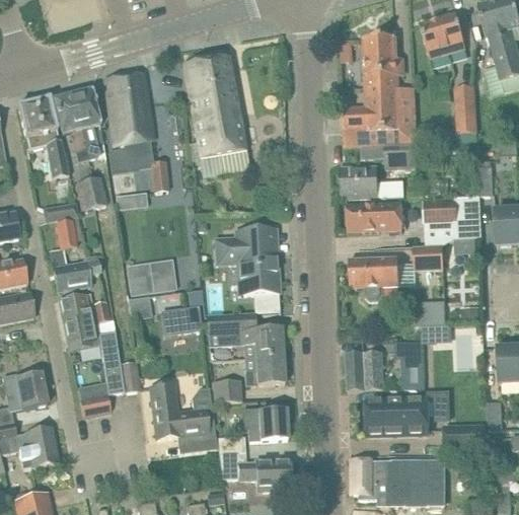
[(489,34),(502,80),(518,74),(518,57),(511,27),(518,25),(518,19),(513,0),(498,0),(476,6),(486,35),(489,34)]
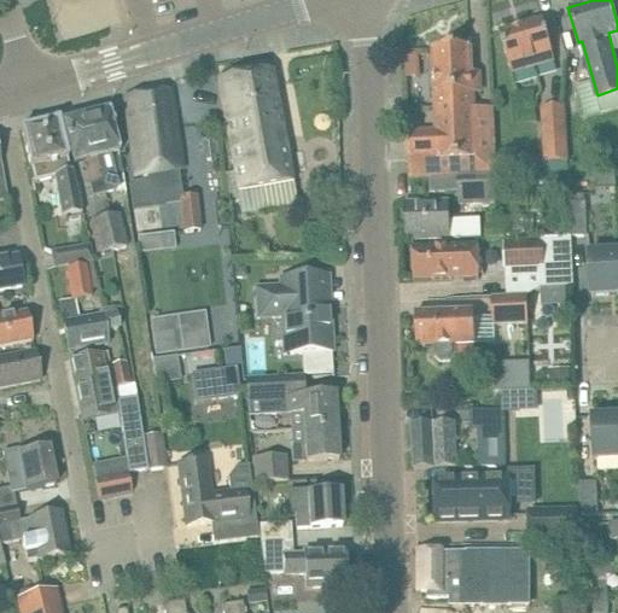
[(554,57),(552,47),(542,17),(500,29),(511,70),(554,57)]
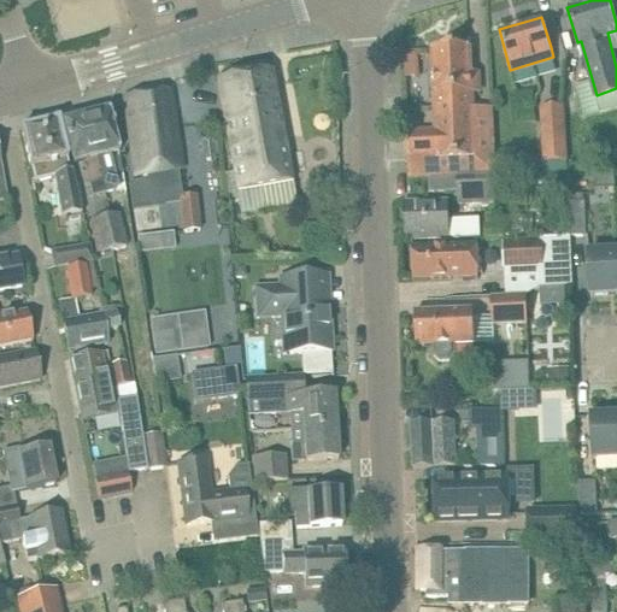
[(470,90),(479,90),(477,69),(469,69),(468,43),(433,45),(436,129),(407,130),(409,174),(494,171),(492,105),(471,105),(470,90)]
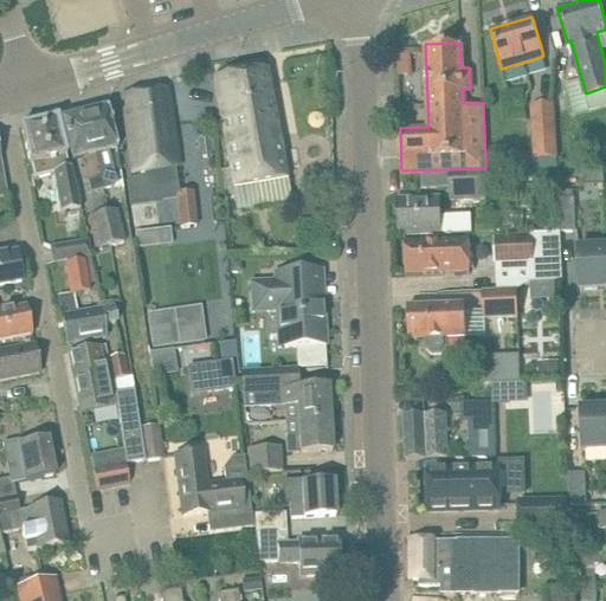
[(232,186),(263,180),(287,176),(266,66),(212,76),(232,186)]
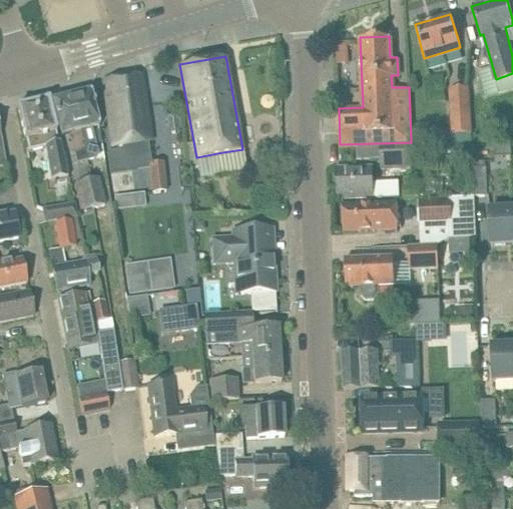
[(141,71),(103,77),(109,118),(114,147),(117,146),(117,148),(108,150),(112,170),(120,169),(148,164),(148,165),(151,190),(165,188),(162,159),(153,160),(151,160),(148,141),(152,141),(151,137),(144,91),(141,72),(141,71)]
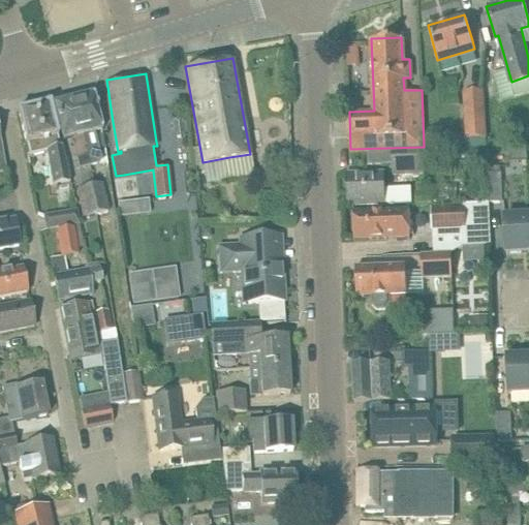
[(465,137),(485,136),(485,134),(483,98),(481,89),(462,91),(465,137)]
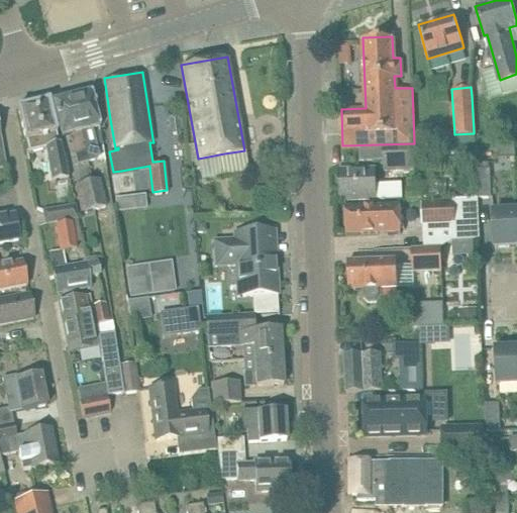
[(91,90),(73,95),(86,148),(85,149),(88,160),(96,158),(98,155),(97,150),(97,148),(91,125),(100,123),(96,109),(91,90)]
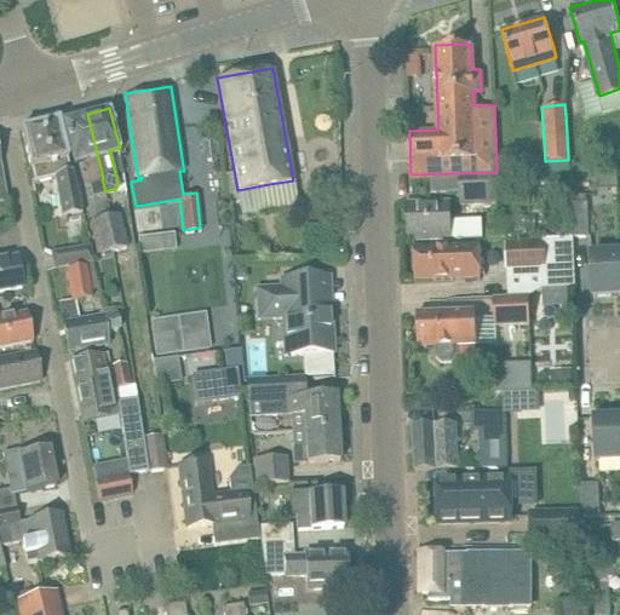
[(102,179),(103,178),(87,114),(64,119),(74,159),(84,156),(93,195),(105,191),(102,179)]
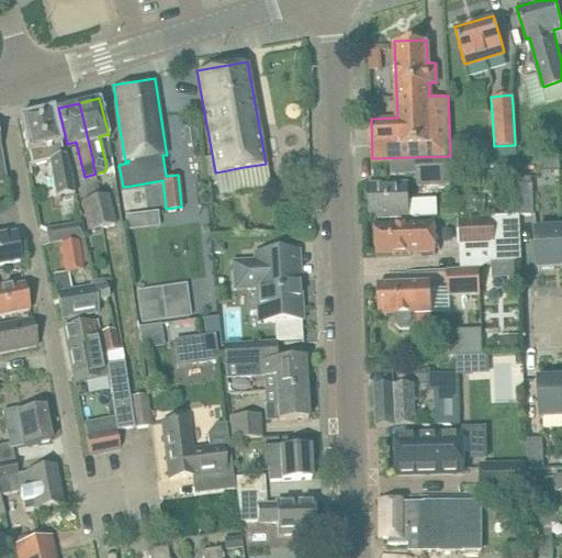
[(513,104),(515,143),(538,141),(536,104),(536,103),(531,103),(513,104)]
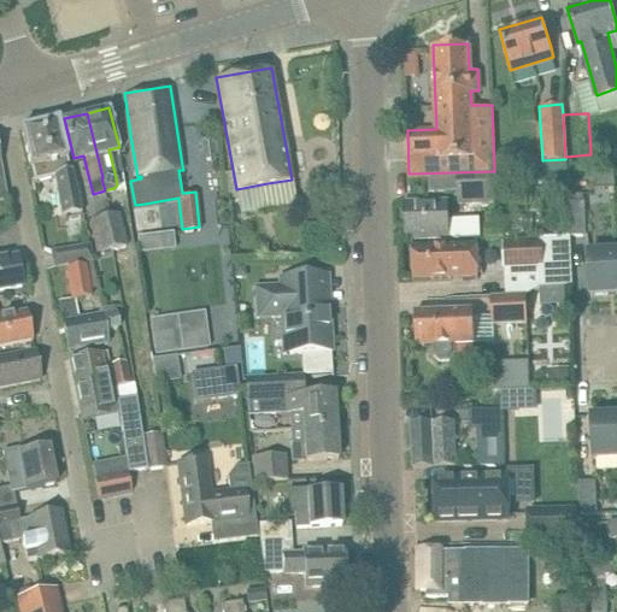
[(68,153),(59,119),(58,116),(21,124),(30,163),(31,163),(35,176),(31,177),(33,180),(56,174),(63,215),(81,211),(71,166),(68,168),(65,153),(68,153)]
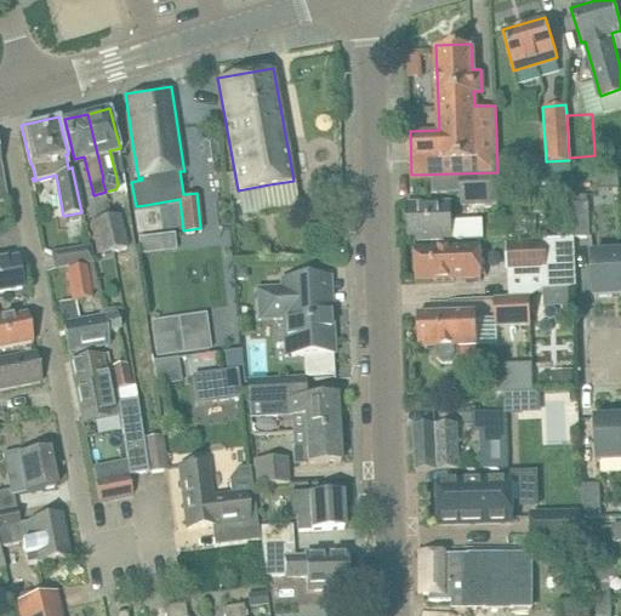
[(214,135),(201,136),(204,154),(216,153),(214,135)]
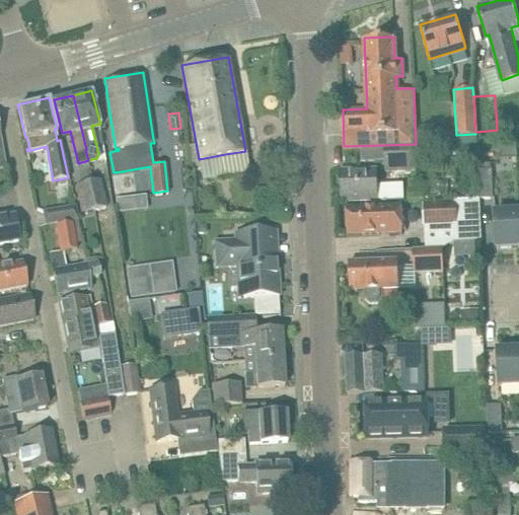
[(361,159),(384,158),(384,169),(417,168),(416,145),(360,147),(361,159)]
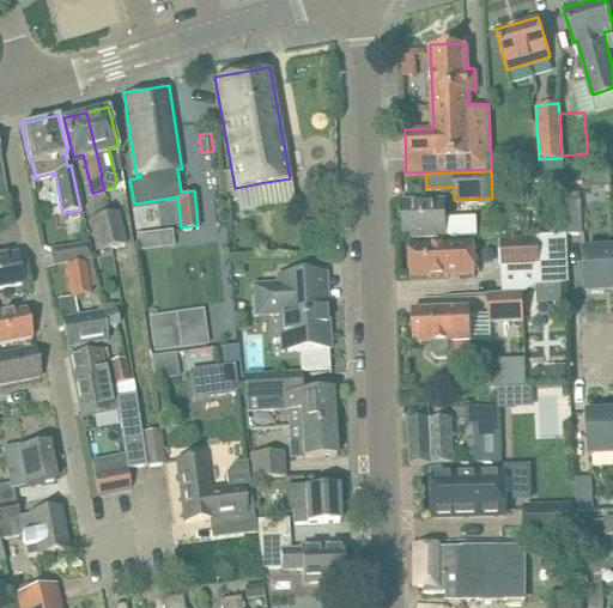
[(401,235),(425,233),(466,231),(466,217),(447,218),(445,195),(400,198),(401,235)]
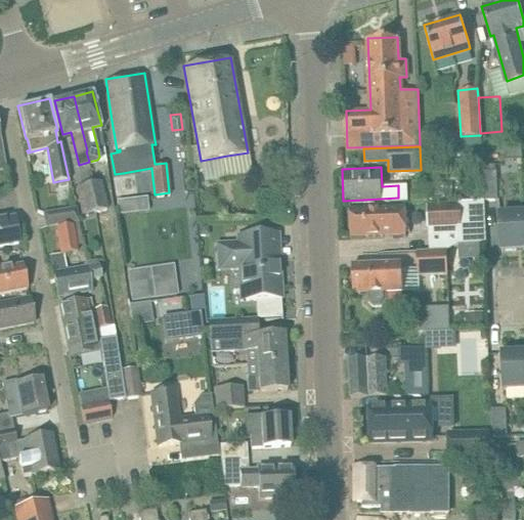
[(482,168),(483,197),(496,197),(495,168),(482,168)]
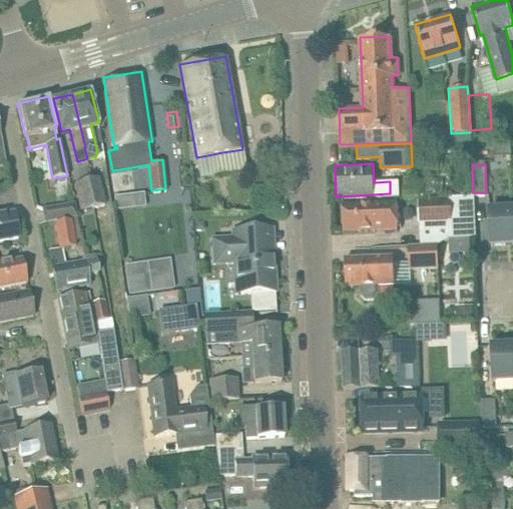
[(97,174),(87,177),(93,204),(104,201),(97,174)]
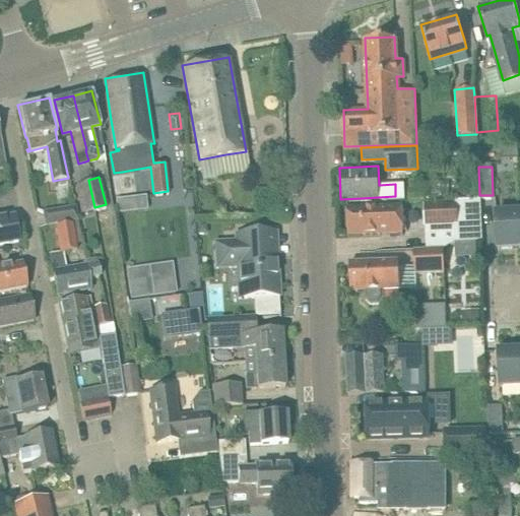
[(94,207),(88,180),(77,182),(83,209),(94,207)]
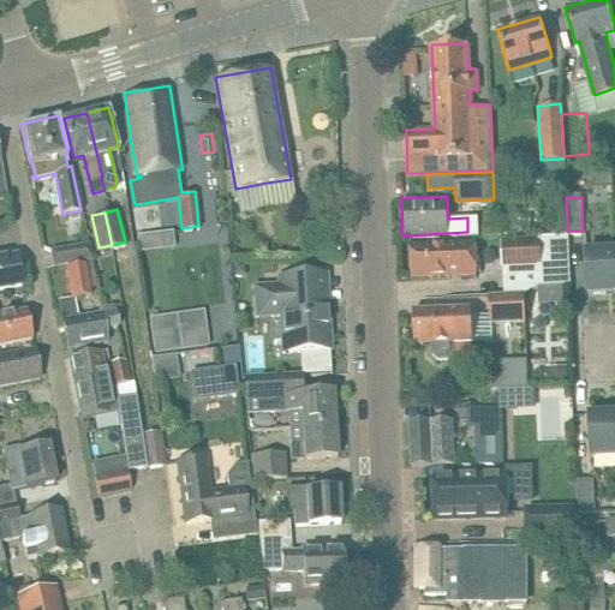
[(502,235),(502,221),(473,221),(473,237),(502,235)]
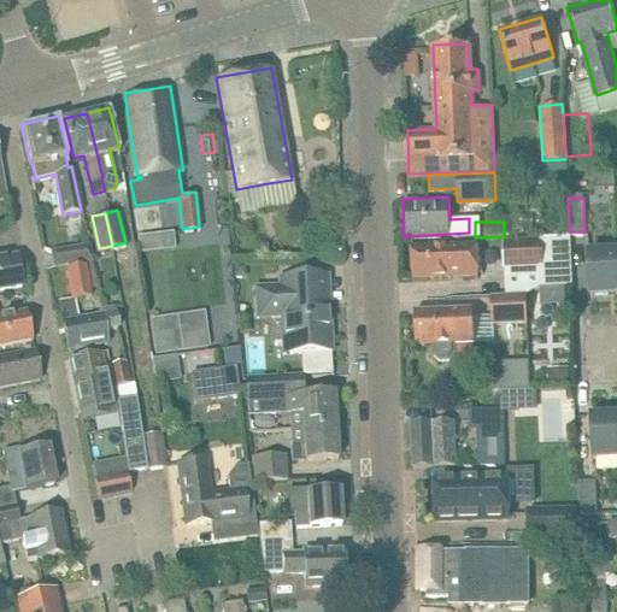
[(163,231),(139,234),(140,248),(164,246),(163,231)]
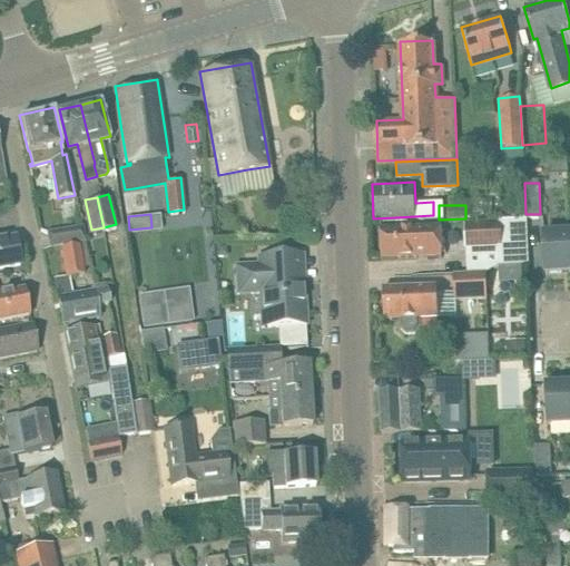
[(528,259),(526,214),(499,215),(499,218),(464,220),(465,243),(499,241),(500,261),(528,259)]
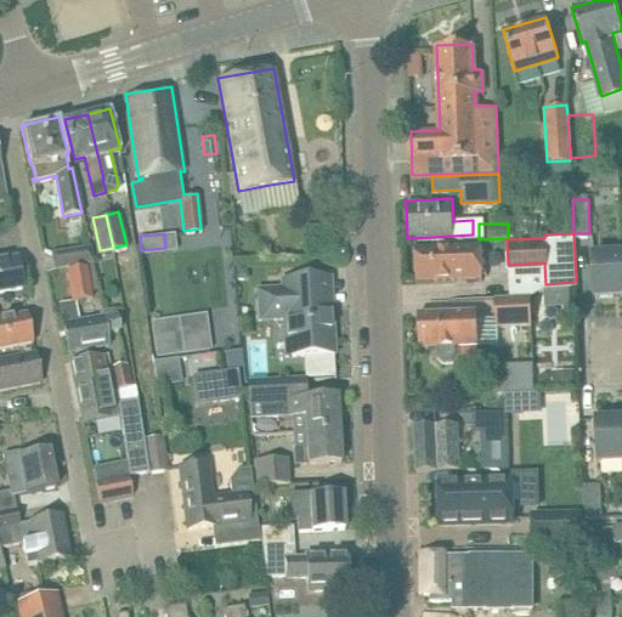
[(417,281),(440,279),(482,278),(481,242),(416,244),(417,281)]
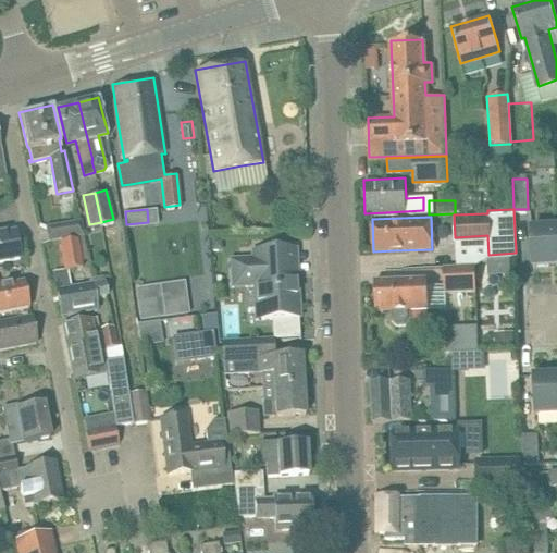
[(532,263),(556,261),(556,223),(531,225),(532,263)]
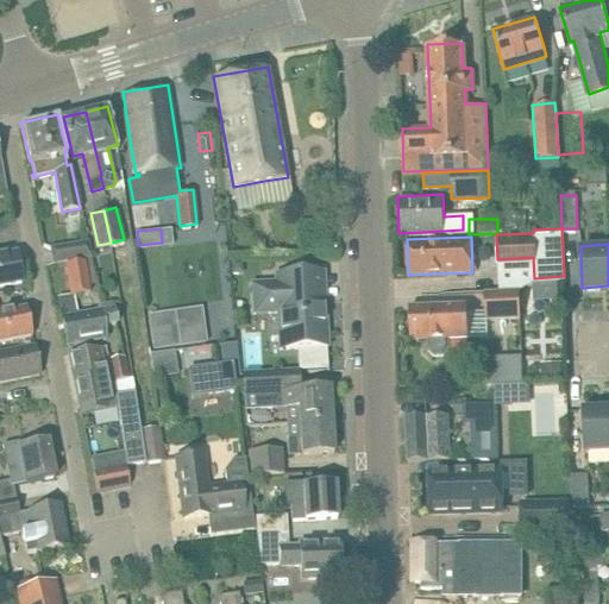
[(0,282),(22,278),(17,251),(0,253),(0,282)]
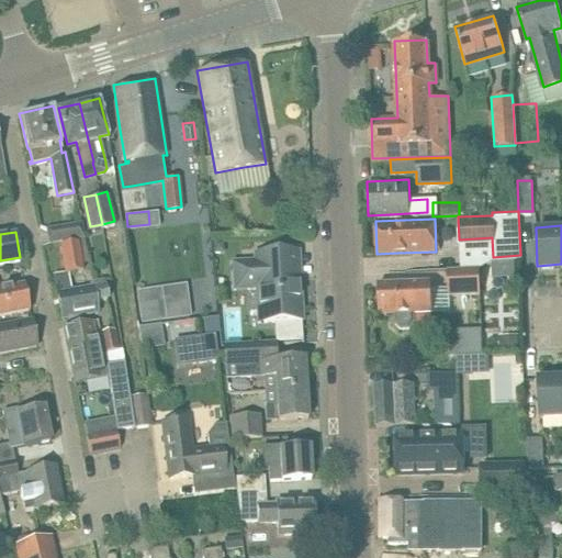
[(77,238),(76,238),(60,241),(65,270),(82,267),(77,238)]
